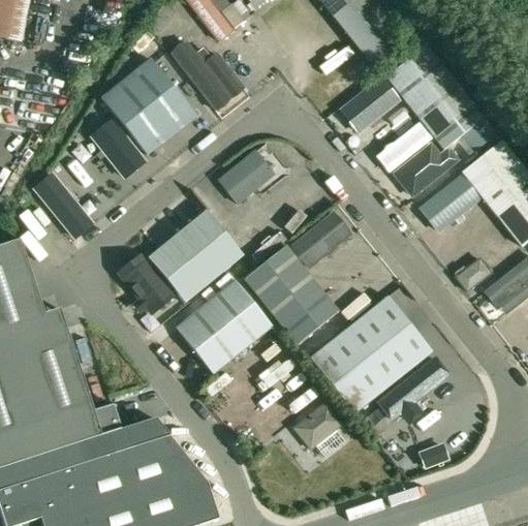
[(0,0),(0,36),(24,41),(31,0),(0,0)]
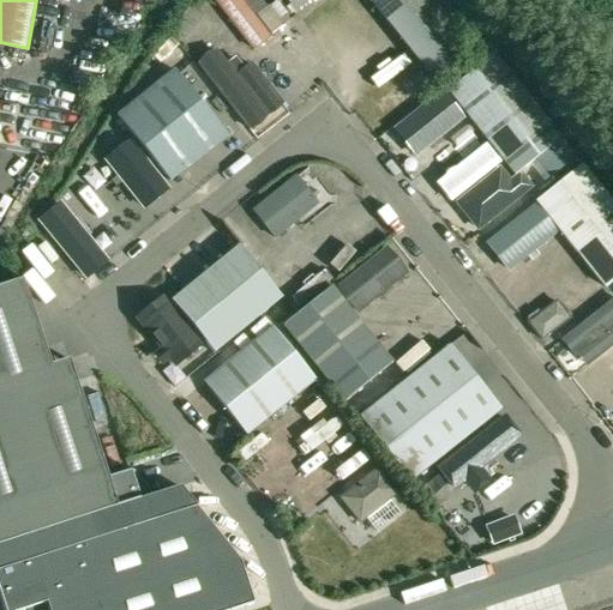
[(215,0),(253,50),(274,35),(246,0),(215,0)]
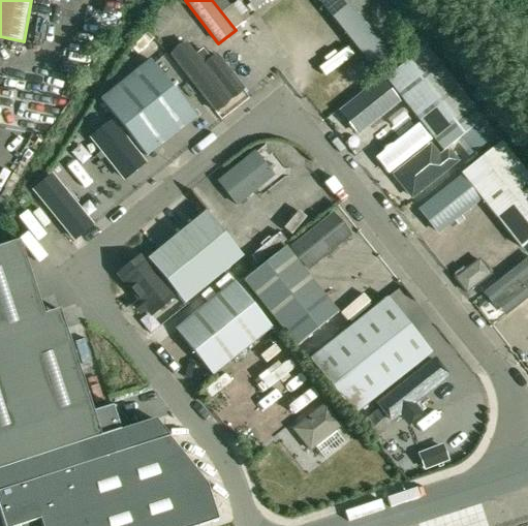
[(319,0),(373,64),(411,33),(383,0),(319,0)]
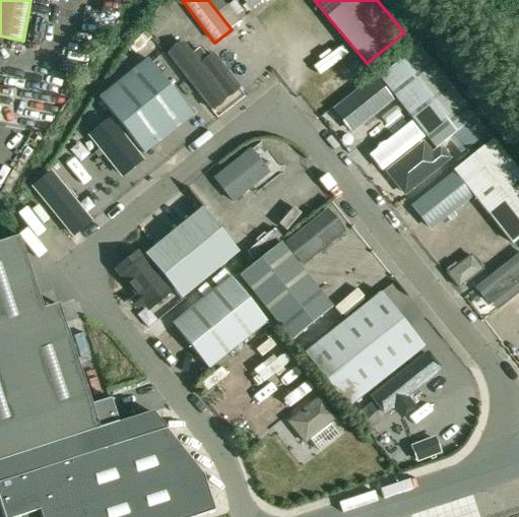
[(186,39),(172,50),(218,112),(246,90),(215,51),(202,61),(186,39)]
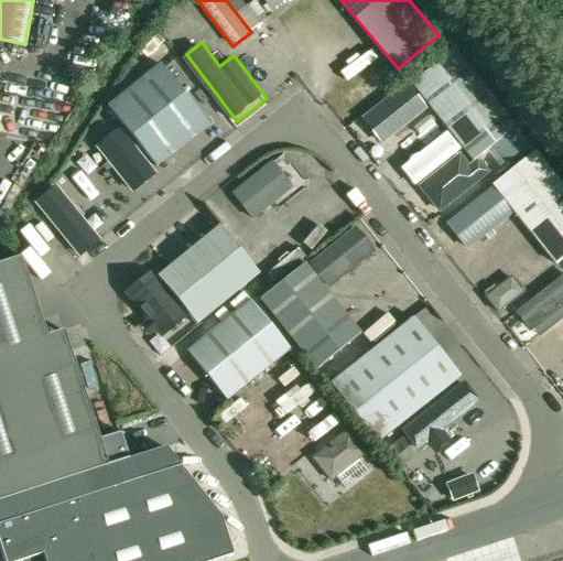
[(454,49),(412,82),(462,144),(504,111),(454,49)]
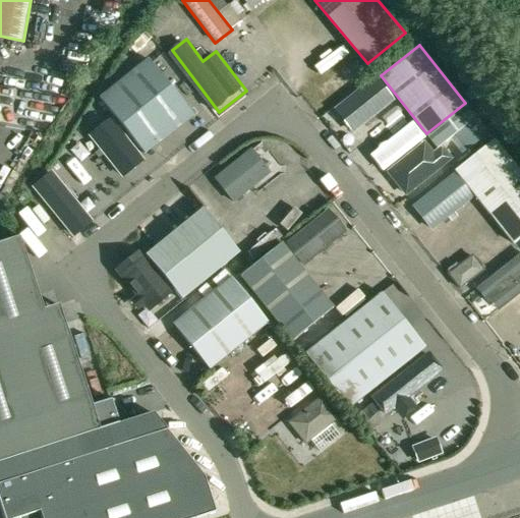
[(148,57),(100,96),(145,152),(192,113),(148,57)]
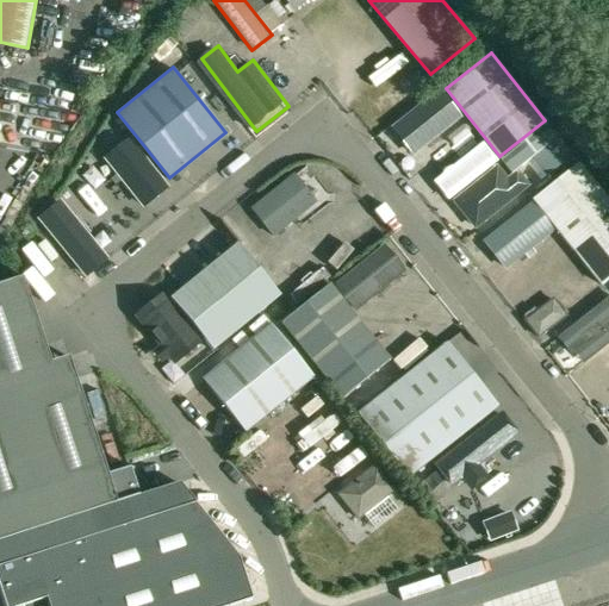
[(392,130),(412,156),(460,118),(441,93),(392,130)]
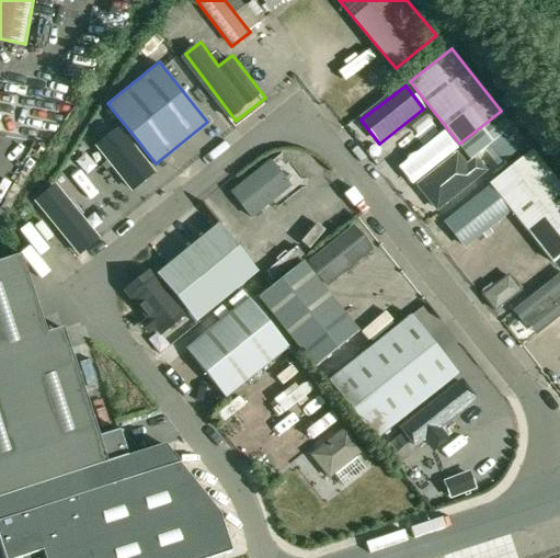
[(559,184),(532,149),(490,182),(513,211),(539,245),(552,260),(559,253),(559,184)]
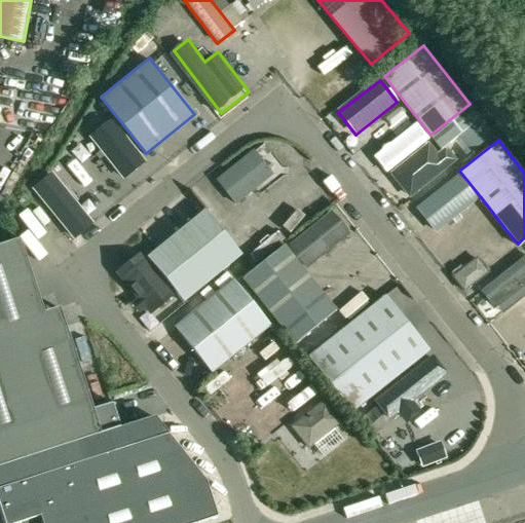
[(429,141),(390,173),(411,198),(459,159),(448,145),(439,152),(429,141)]
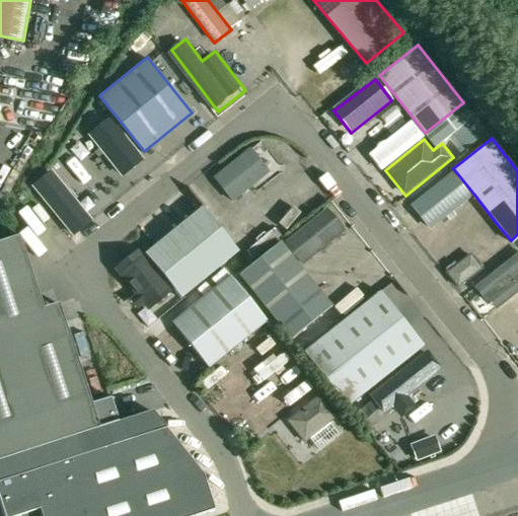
[(232,200),(271,171),(250,144),(212,173),(232,200)]
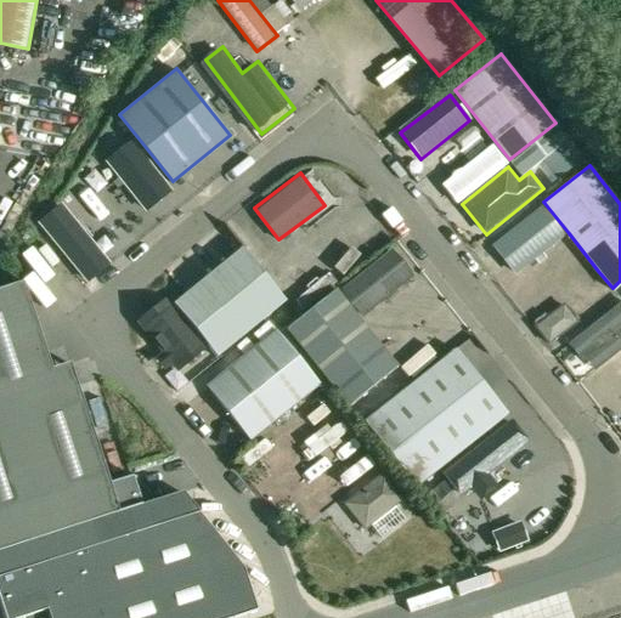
[(61,199),(40,216),(89,278),(109,262),(61,199)]
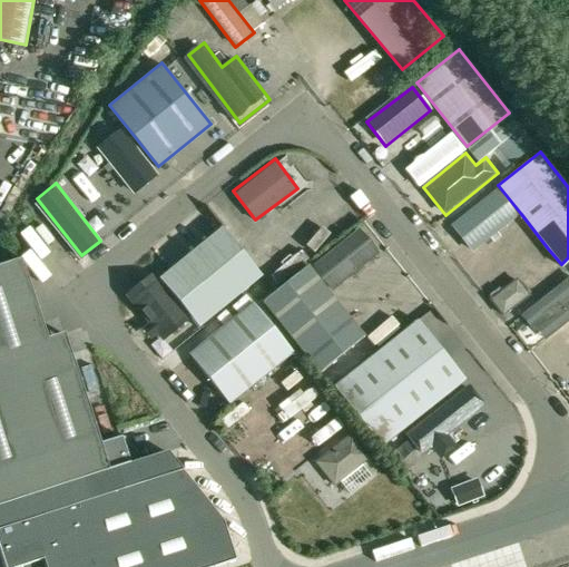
[(450,222),(473,251),(521,214),(498,185),(450,222)]
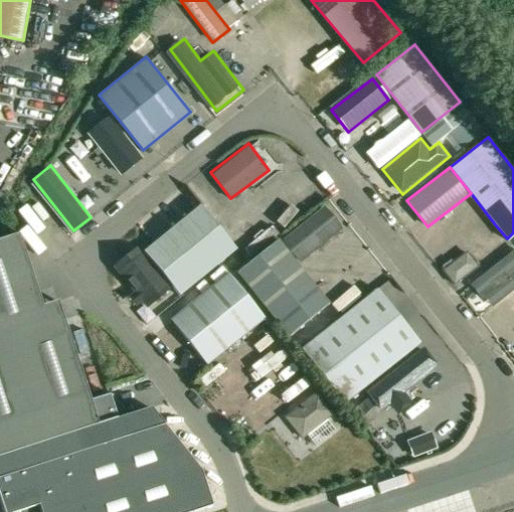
[(144,250),(179,294),(236,247),(200,203),(144,250)]
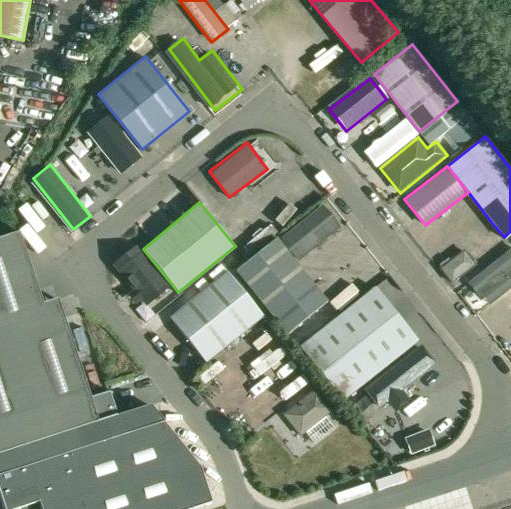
[(283,239),(298,259),(343,224),(328,204),(283,239)]
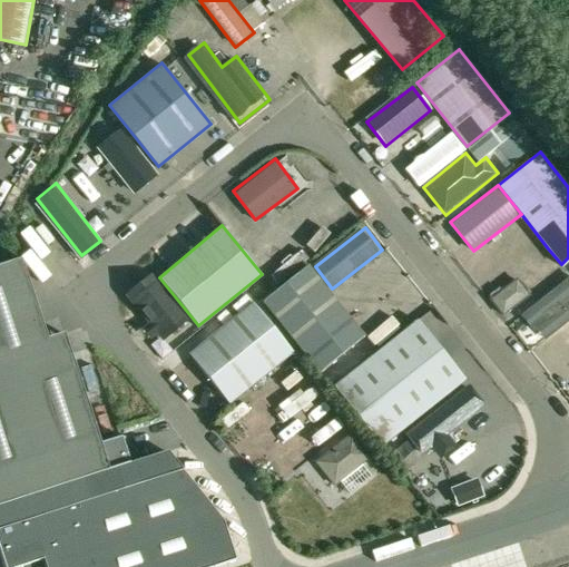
[(48,338),(21,257),(0,264),(0,505),(130,462),(121,436),(100,442),(65,332),(48,338)]
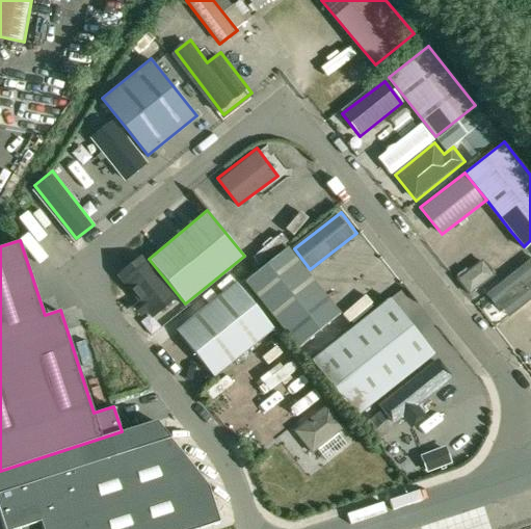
[(245,280),(298,346),(306,355),(351,318),(344,310),(339,313),(287,247),(245,280)]
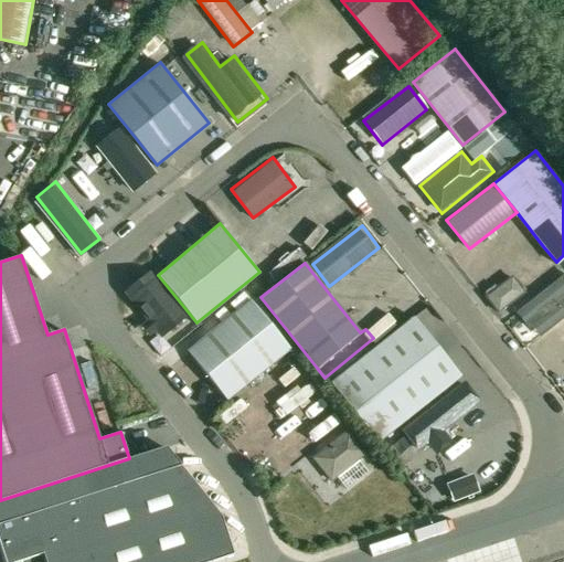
[(127,292),(163,337),(185,318),(149,274),(127,292)]
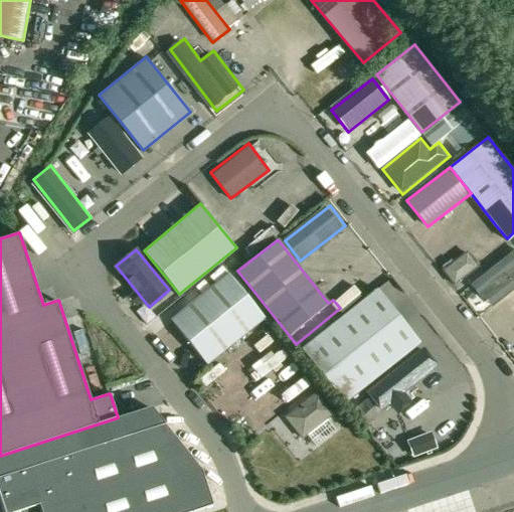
[(513,253),(472,285),(485,303),(513,281),(513,253)]
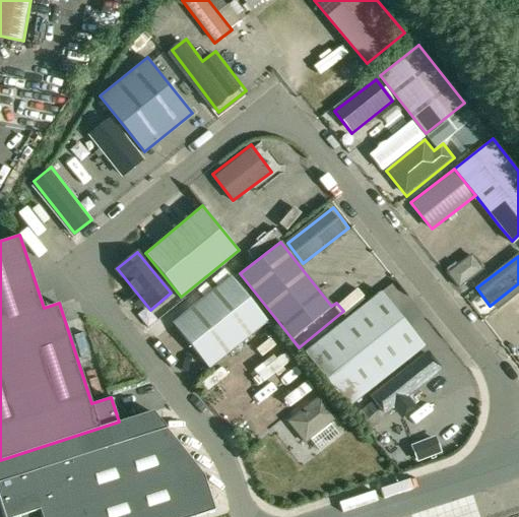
[(209,366),(267,320),(232,275),(174,322),(209,366)]
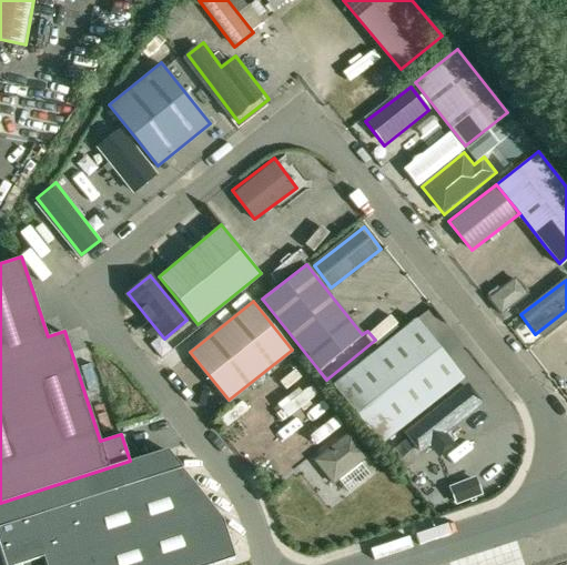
[(333,384),(380,443),(463,376),(416,318),(333,384)]
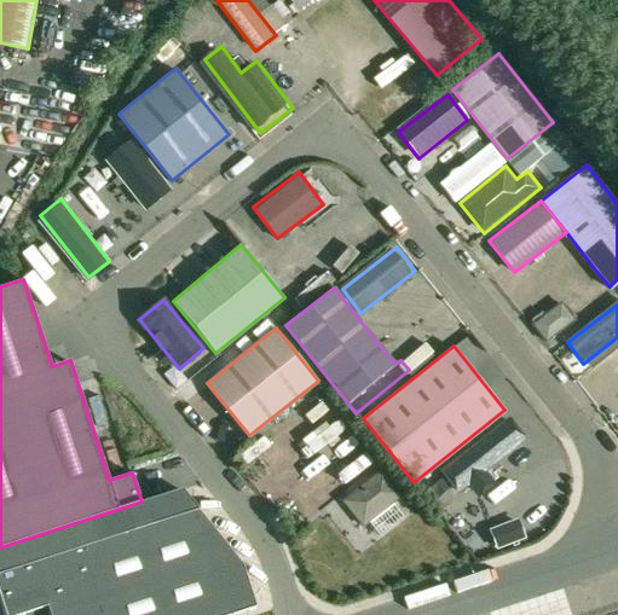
[(510,419),(443,470),(458,492),(527,441),(510,419)]
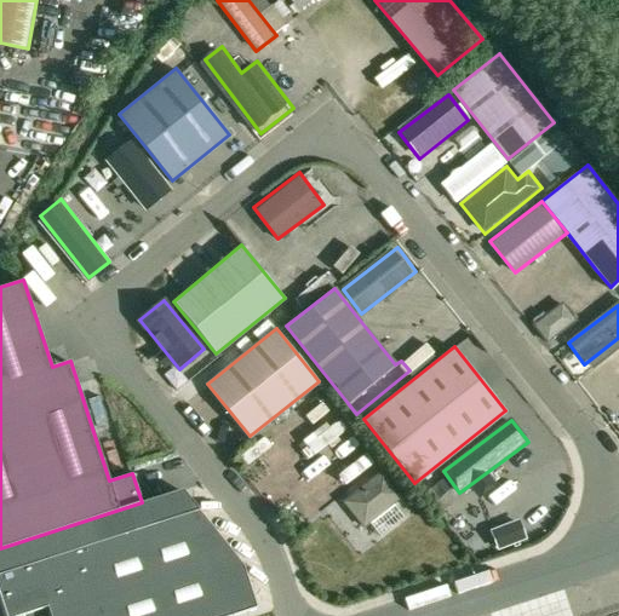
[(383,470),(345,499),(362,519),(399,490),(383,470)]
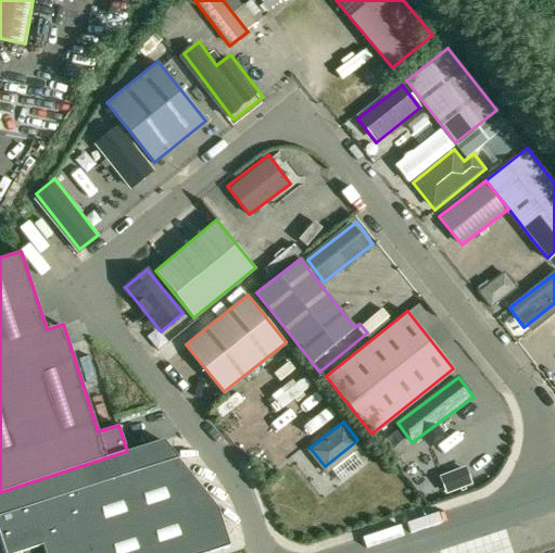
[(163,439),(127,451),(0,492),(0,537),(4,552),(14,552),(34,547),(42,544),(45,552),(203,552),(229,544),(217,506),(163,439)]
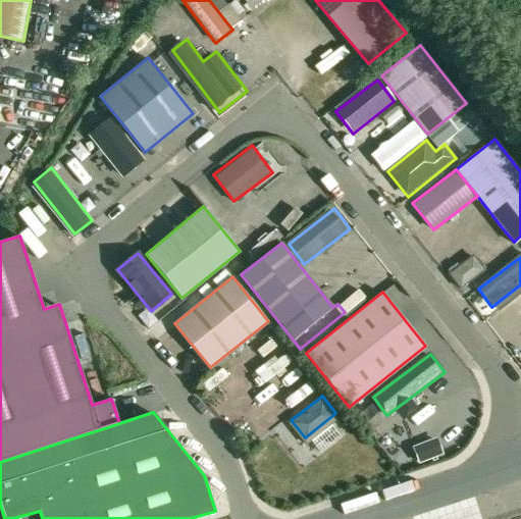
[(437,439),(415,448),(420,463),(444,455),(437,439)]
